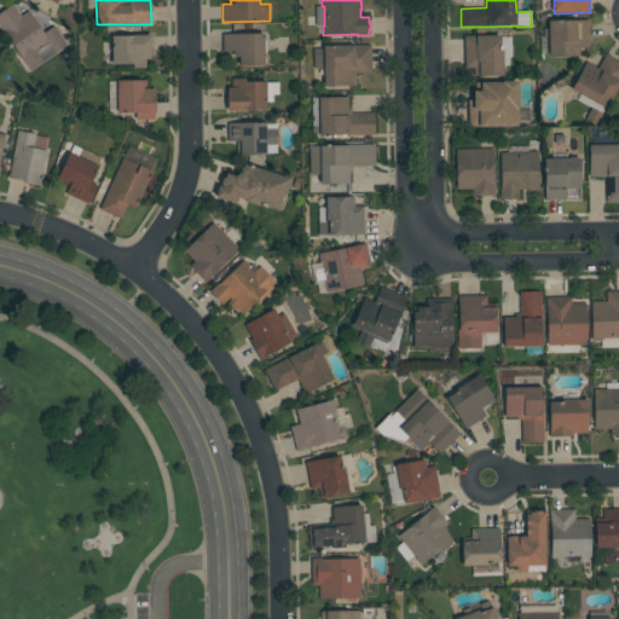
[(0,13),(13,4),(22,16),(29,11),(44,33),(55,25),(68,45),(55,55),(57,57),(50,62),(41,50),(39,51),(45,61),(30,70),(0,27),(0,13)]
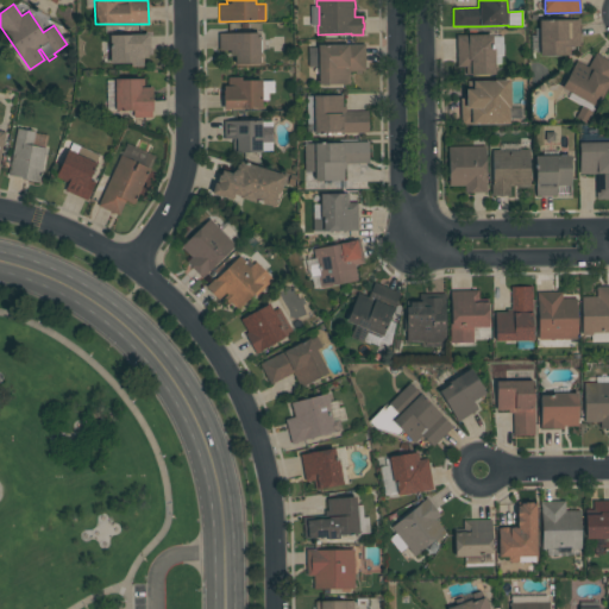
[(579,20),(581,48),(571,48),(571,56),(540,57),(539,20),(579,20)]
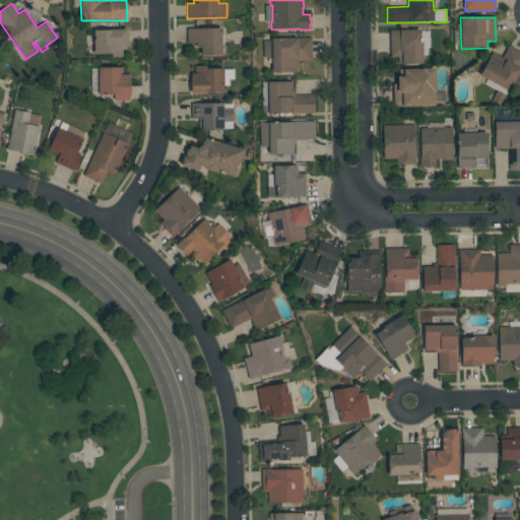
[(123,29),(128,28),(128,46),(127,46),(127,50),(123,50),(123,57),(112,57),(112,55),(94,55),(93,30),(123,29)]
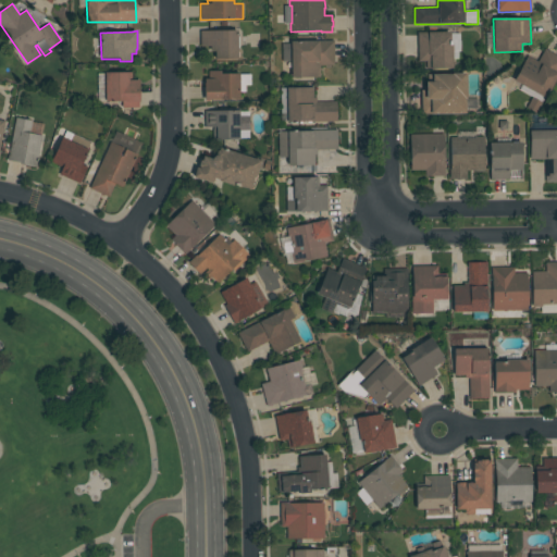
[(237,31),(238,59),(215,60),(215,51),(211,51),(211,46),(200,47),(200,32),(237,31)]
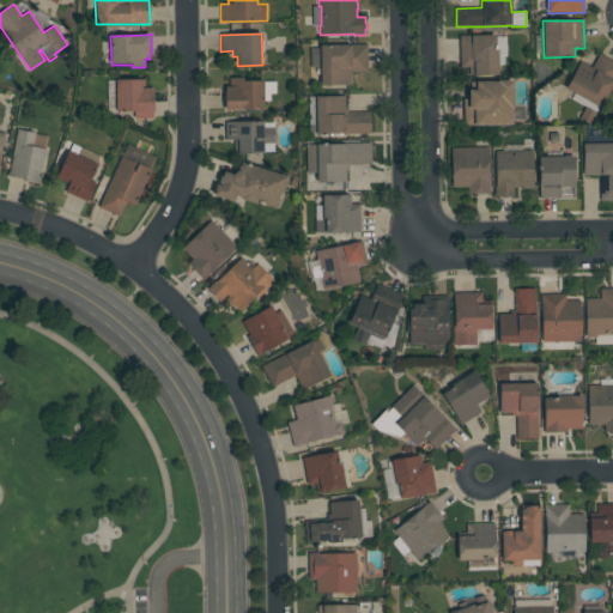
[(496,35),(496,49),(498,49),(498,76),(469,76),(469,67),(460,68),(460,36),(496,35)]
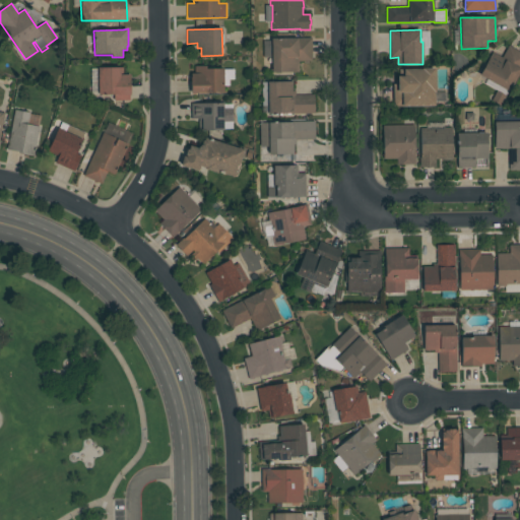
[(312,38),(313,61),(299,62),(299,72),(272,72),(271,39),(312,38)]
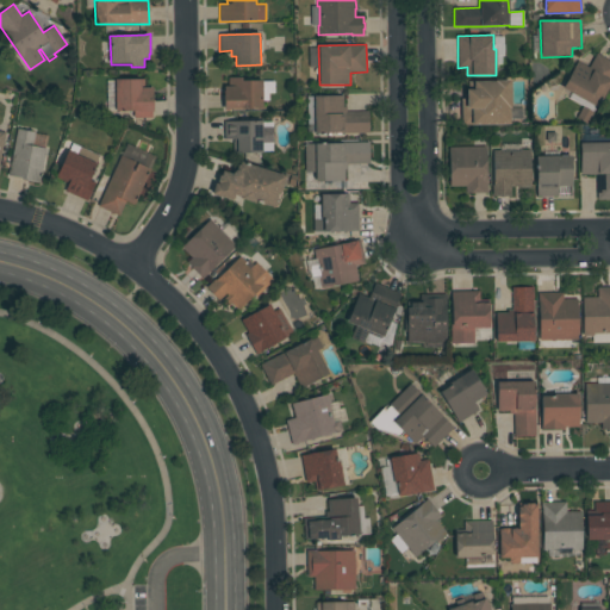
[(578,62),(589,68),(597,54),(609,61),(609,85),(597,107),(587,124),(577,118),(583,106),(560,93),(578,62)]
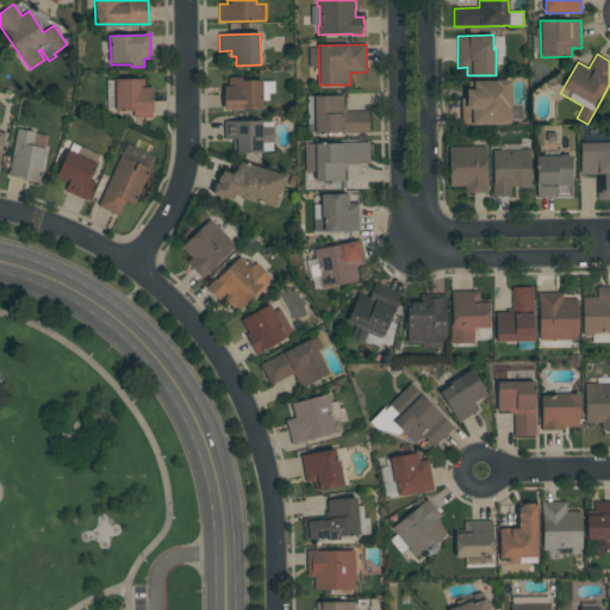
[(242,78),(242,81),(262,80),(262,81),(274,81),(274,94),(269,94),(269,101),(263,101),(263,110),(230,110),(230,111),(224,111),(224,86),(229,86),(229,78),(242,78)]
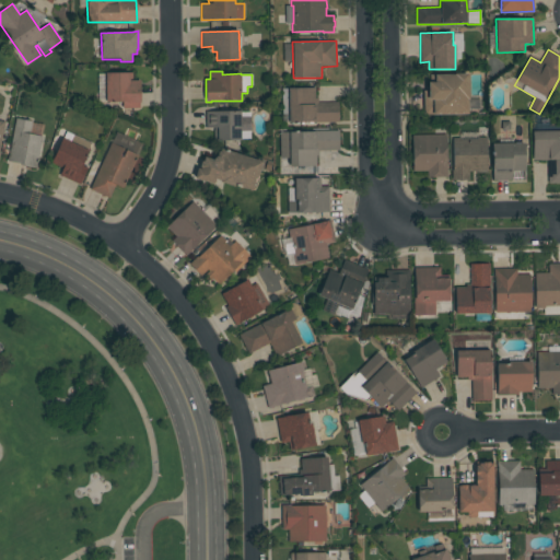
[(132,72),(132,81),(141,80),(141,103),(140,103),(140,108),(123,108),(123,102),(106,103),(106,73),(132,72)]
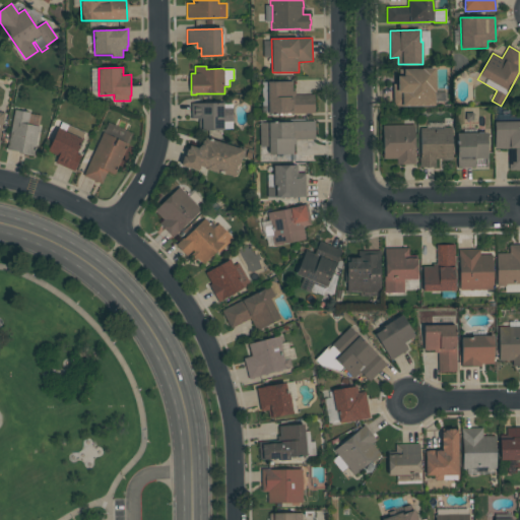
[(434,68),(435,106),(395,106),(395,87),(398,87),(398,76),(400,75),(400,70),(423,69),(434,68)]
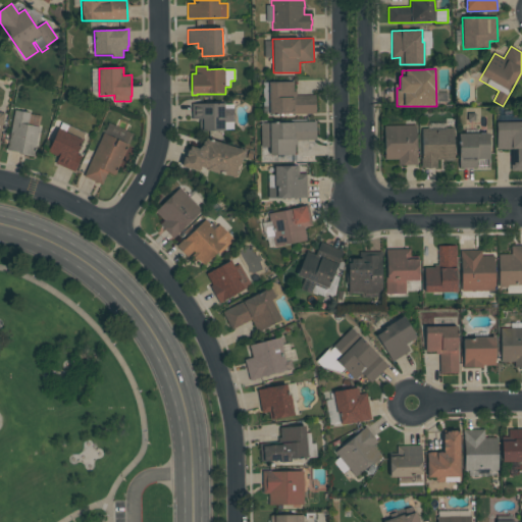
[(316,113),(294,114),(270,114),(269,106),(263,106),(263,83),(294,82),(294,92),(297,92),(297,96),(316,96),(316,113)]
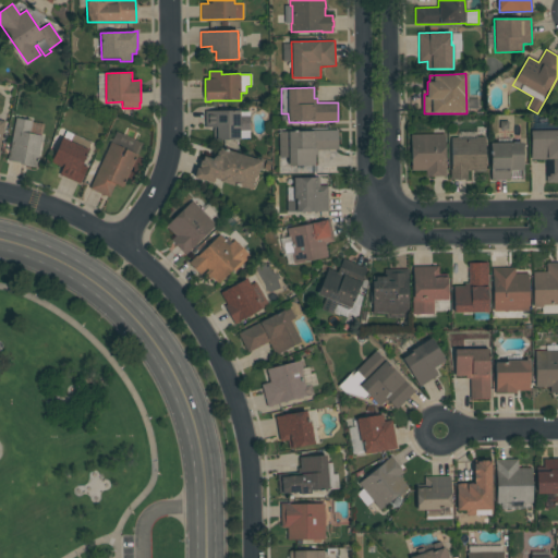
[(240,111),(240,141),(214,141),(214,128),(205,128),(205,111),(240,111)]
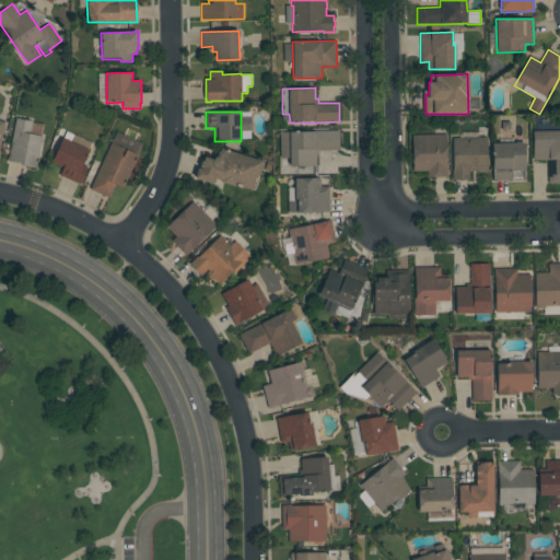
[(16,118),(33,121),(30,133),(43,137),(37,163),(38,163),(37,168),(20,165),(20,164),(8,161),(16,118)]
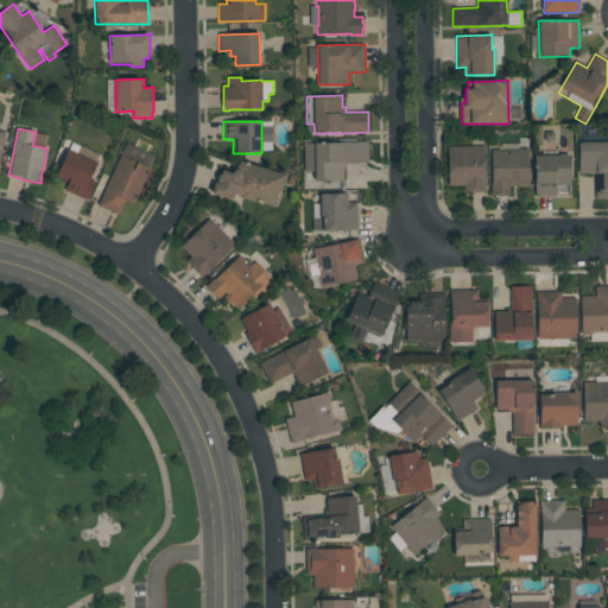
[(70,179),(68,179),(68,182),(67,181),(65,182),(56,177),(58,171),(59,172),(73,143),(99,154),(95,163),(97,164),(93,173),(94,175),(90,181),(96,183),(88,201),(65,190),(70,179)]
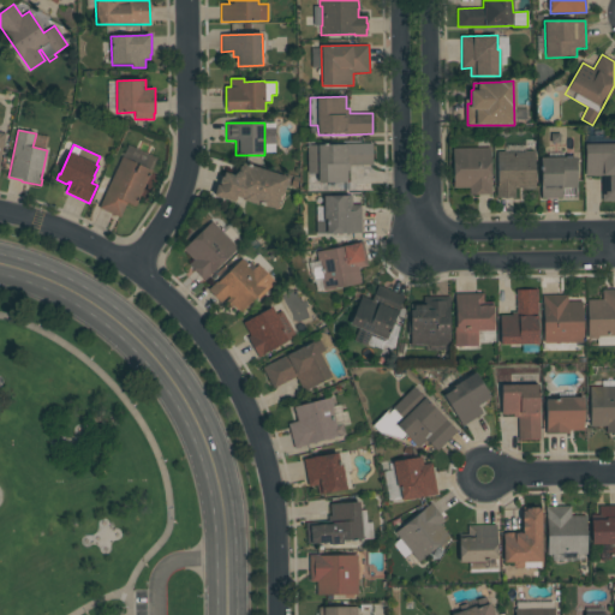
[(346,145),(346,144),(372,144),(372,166),(351,166),(351,171),(347,171),(347,183),(318,183),(318,173),(308,173),(308,145),(346,145)]
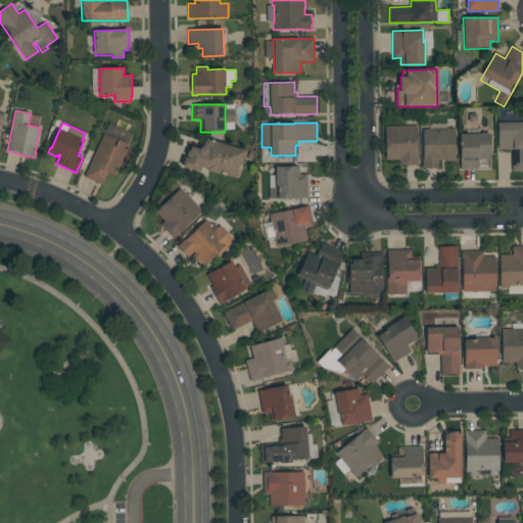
[(456,161),(445,161),(444,160),(438,160),(438,169),(433,169),(428,169),(422,169),(422,158),(424,158),(423,129),(430,129),(430,124),(447,123),(447,129),(455,129),(456,161)]
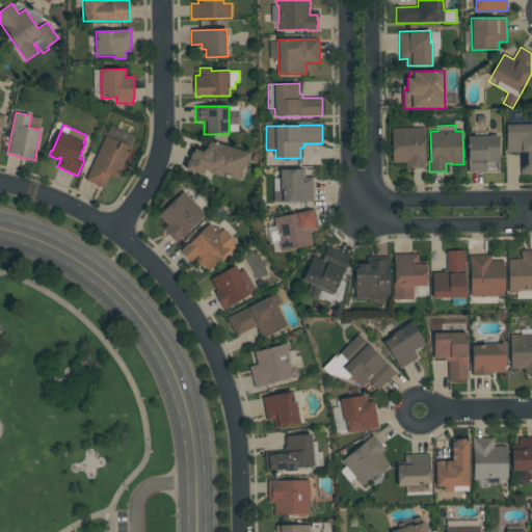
[(531,125),(531,175),(521,175),(521,152),(506,153),(506,125),(531,125)]
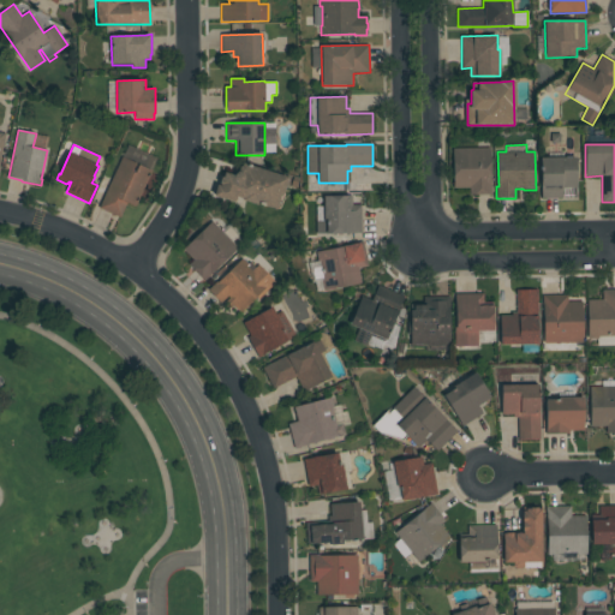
[(490,148),(491,195),(470,196),(470,189),(454,189),(453,149),(490,148)]
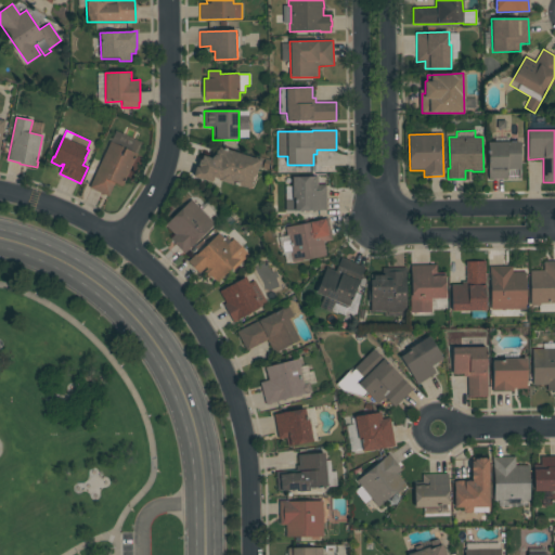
[(138,154),(123,188),(115,183),(108,196),(104,194),(103,195),(100,194),(101,193),(89,188),(111,142),(138,154)]
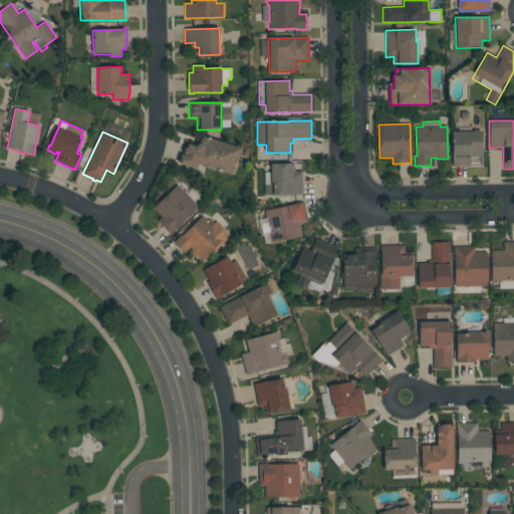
[(482,132),(482,166),(480,166),(480,157),(470,158),(470,166),(453,166),(452,132),(482,132)]
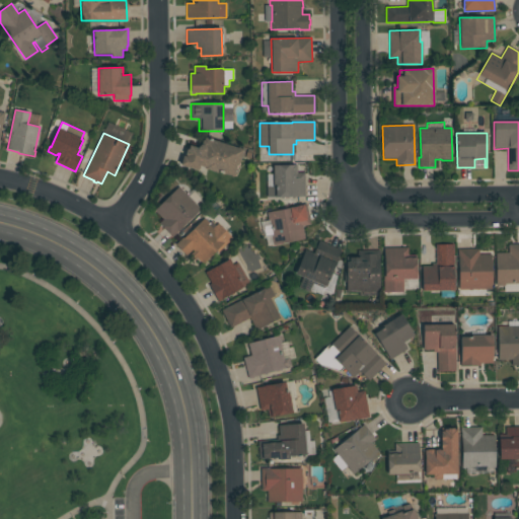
[(243,150),(238,165),(239,167),(237,173),(234,175),(233,176),(218,171),(217,172),(205,169),(205,167),(200,166),(198,170),(180,165),(182,156),(184,157),(188,145),(198,149),(199,146),(201,144),(203,140),(204,140),(205,138),(243,150)]
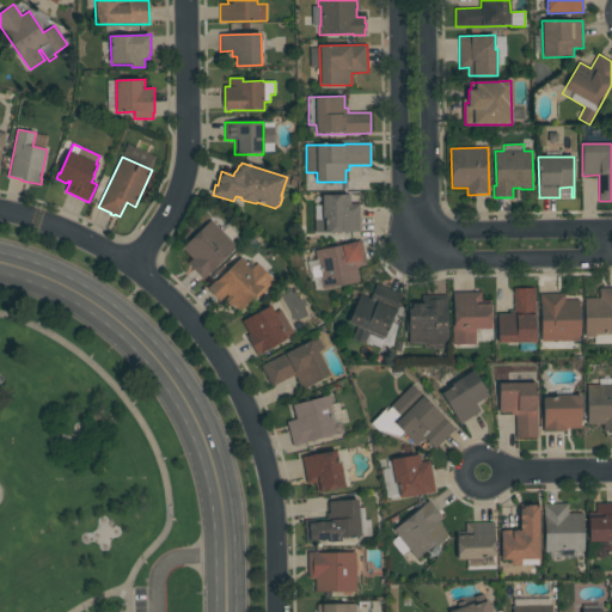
[(360,232),(325,233),(325,232),(316,232),(314,206),(322,206),(322,196),(350,195),(350,203),(360,203),(360,232)]
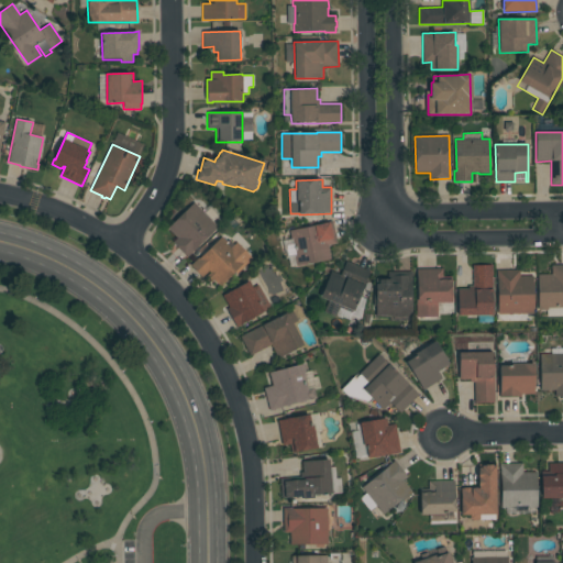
[(195,202),(218,228),(188,257),(174,242),(177,238),(167,228),(195,202)]
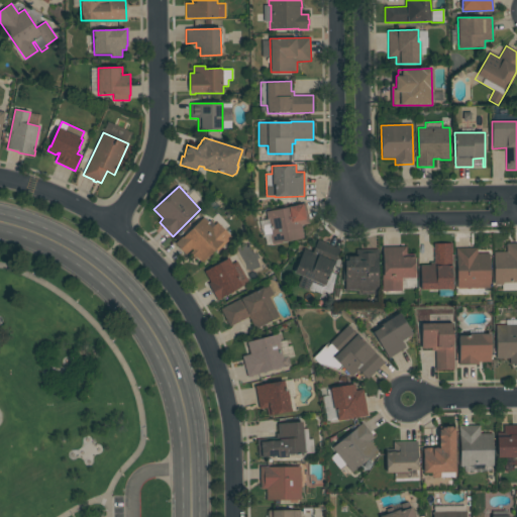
[(310,223),(302,225),(304,238),(273,244),(271,236),(273,235),(269,219),(268,220),(266,212),(300,205),(300,204),(305,203),(310,223)]
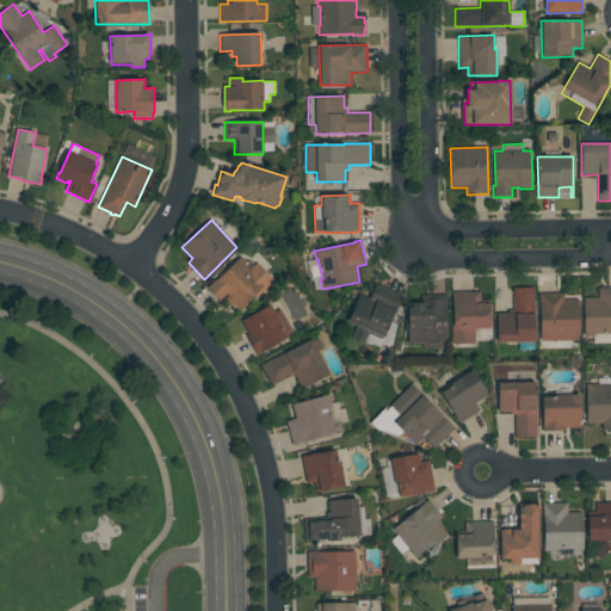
[(247,263),(251,259),(255,264),(257,264),(265,272),(260,277),(267,284),(250,302),(253,306),(248,309),(245,306),(240,310),(232,302),(233,301),(227,295),(220,301),(215,297),(211,294),(211,292),(207,288),(216,279),(216,281),(241,257),(247,263)]
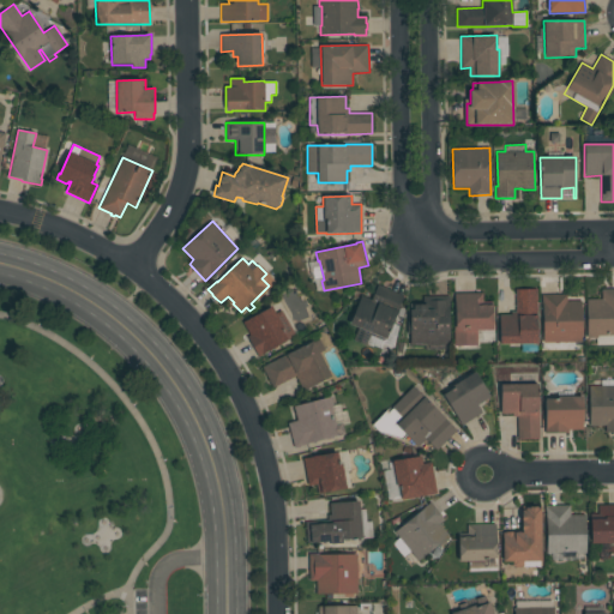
[(383,344),(384,341),(371,336),(367,345),(353,341),(359,327),(350,325),(361,296),(372,300),(378,286),(404,295),(401,307),(405,309),(403,318),(397,315),(395,325),(399,326),(393,348),(383,344)]
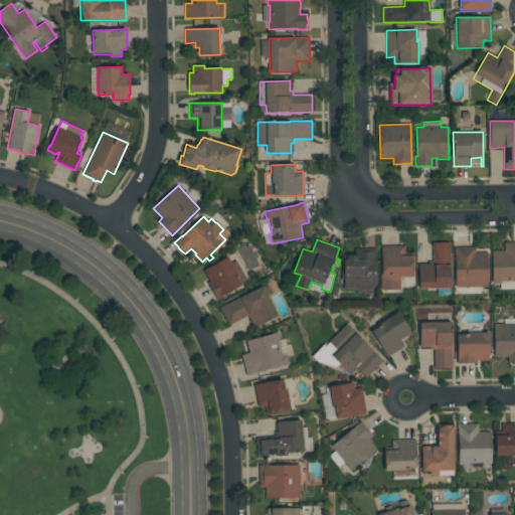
[(451,289),(419,289),(418,265),(428,265),(428,262),(433,262),(433,242),(451,242),(451,289)]
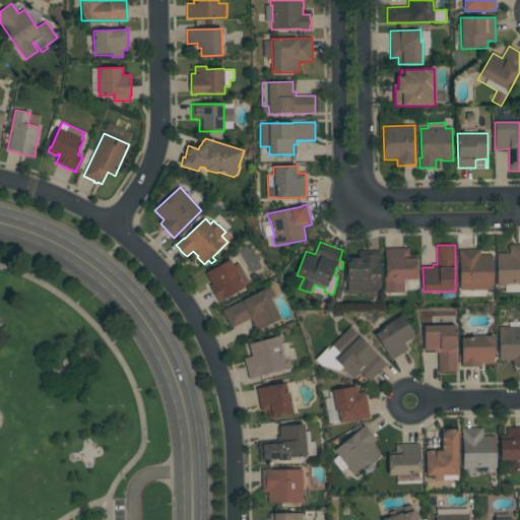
[(497,254),(510,254),(510,245),(519,245),(519,284),(506,285),(506,286),(498,286),(497,254)]
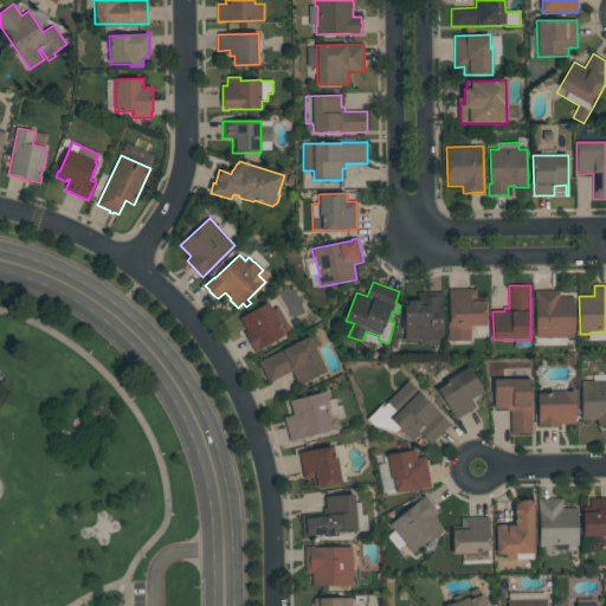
[(477,290),(477,298),(487,298),(487,303),(488,340),(471,341),(449,342),(449,323),(450,323),(449,290),(477,290)]
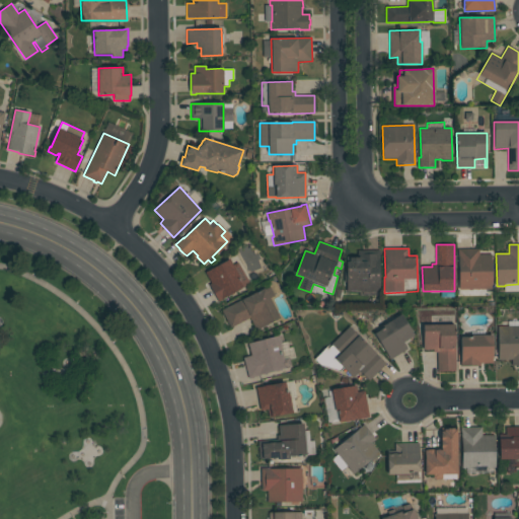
[(459,257),(458,257),(458,249),(479,249),(479,254),(492,254),(493,289),(459,290),(459,257)]
